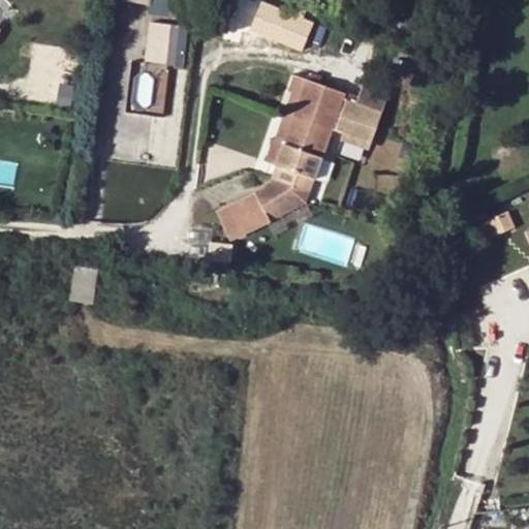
[(136,0),(180,9),(181,0),(136,0)]
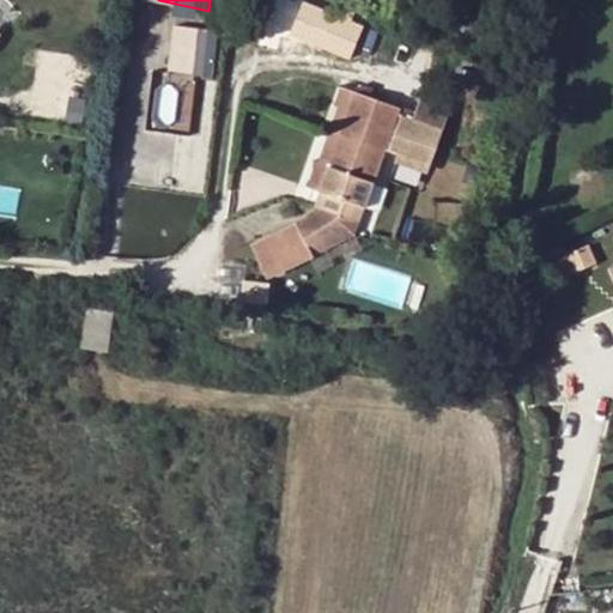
[(303,14),(289,46),(308,54),(321,23),(303,14)]
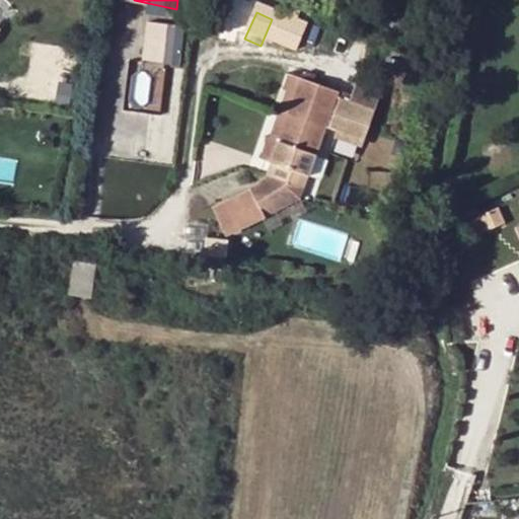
[(184,61),(188,21),(150,18),(147,58),(184,61)]
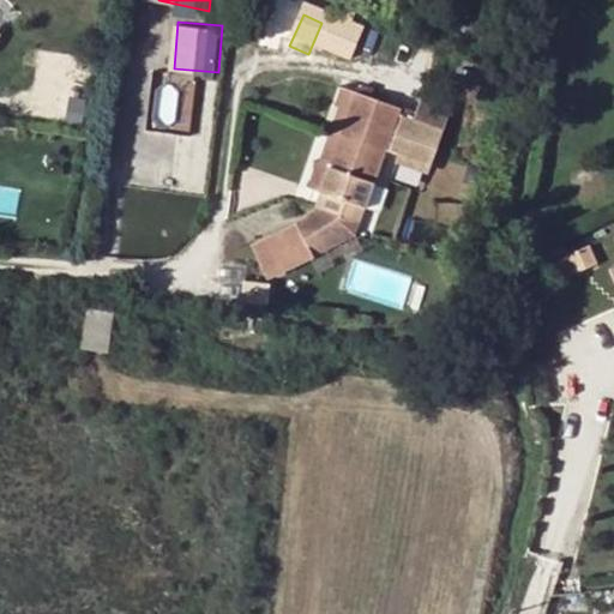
[(339,106),(330,132),(341,136),(342,131),(356,92),(342,86),(336,104),(339,106)]
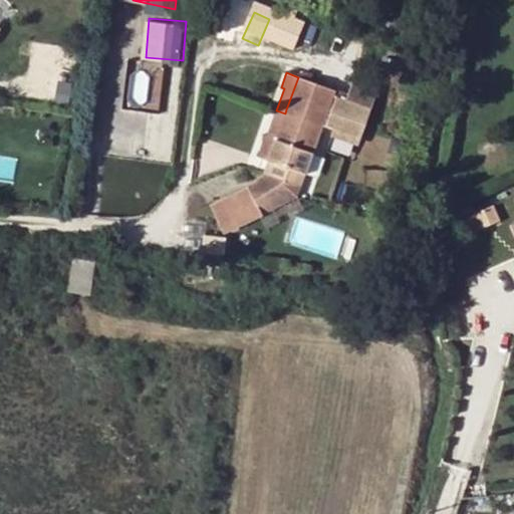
[(336,90),(298,77),(286,109),(323,123),(327,125),(327,127),(332,130),(360,139),(371,108),(334,94),(336,90)]
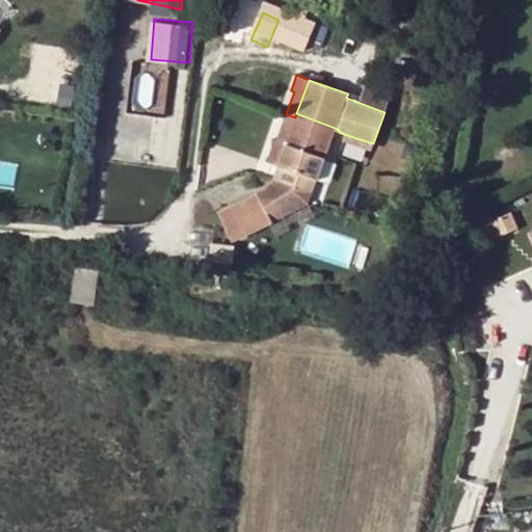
[(335,128),(296,113),(295,117),(278,164),(272,181),(283,184),(310,193),(335,128)]
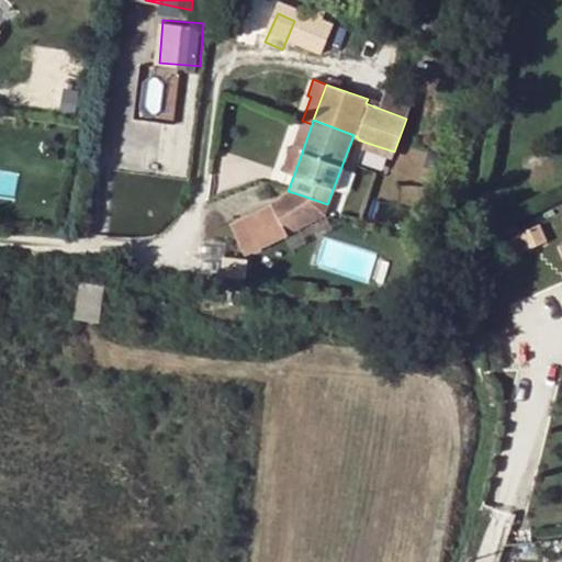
[(312,124),(302,121),(292,149),(289,148),(281,169),(294,173),(312,124)]
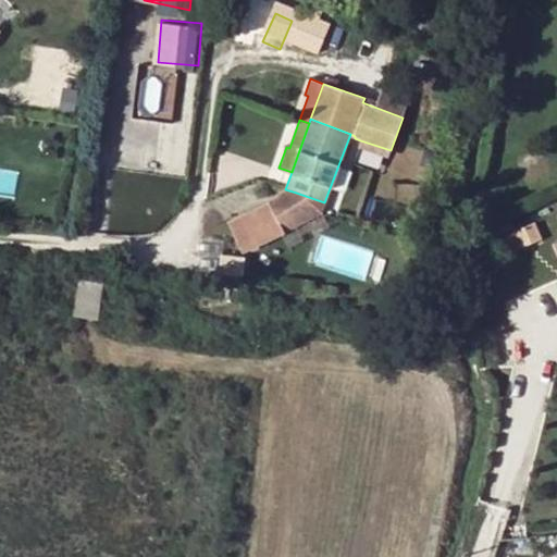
[(391,150),(360,140),(358,146),(388,158),(391,150)]
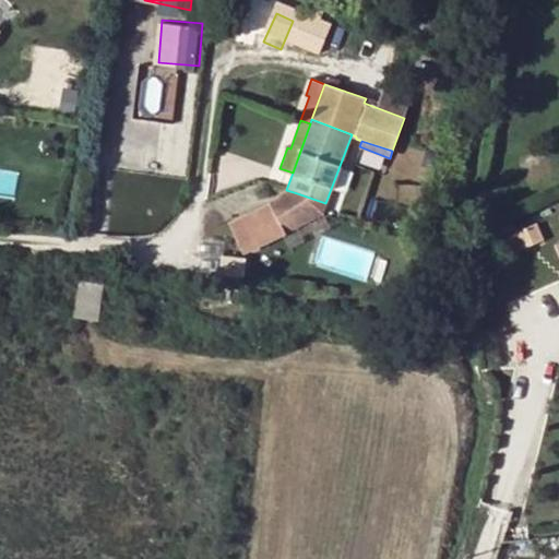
[(286,190),(278,211),(276,205),(233,226),(245,251),(285,232),(321,213),(317,213),(318,210),(295,201),(297,193),(286,190)]
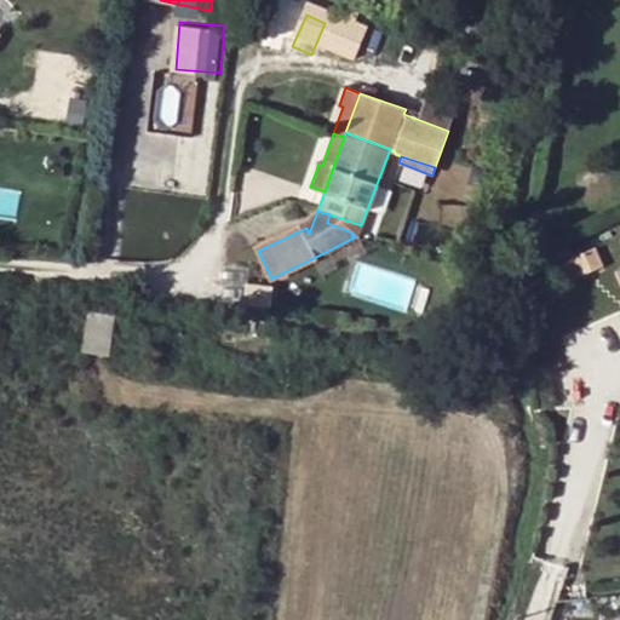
[(317,211),(306,228),(309,234),(317,211)]
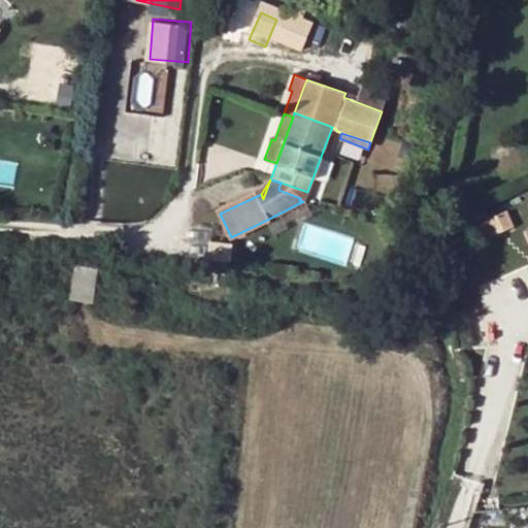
[(303,201),(307,192),(281,183),(278,190),(300,198),(299,201),(303,201)]
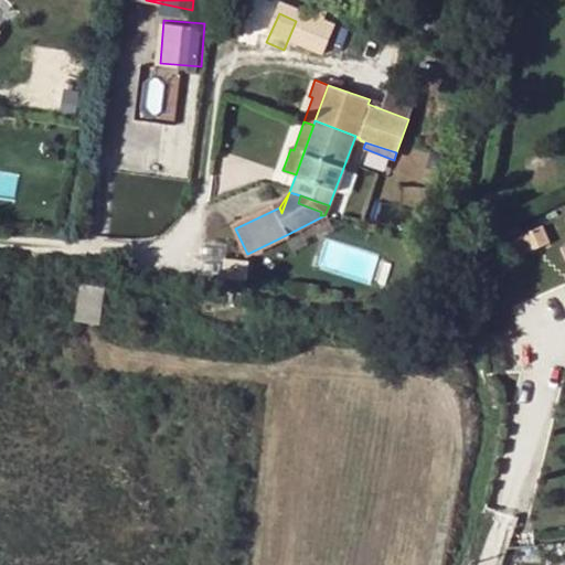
[(548,242),(542,225),(522,235),(530,251),(548,242)]
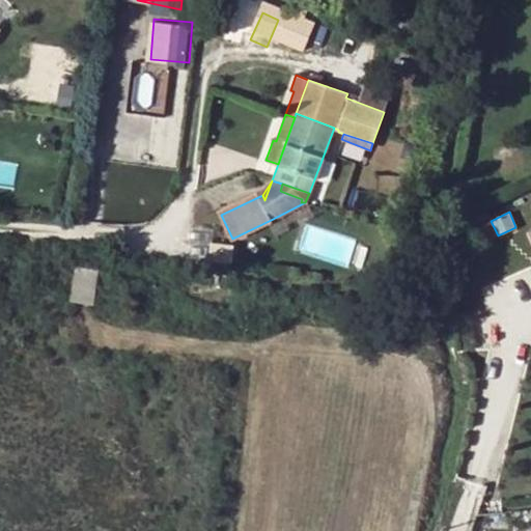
[(96,270),(77,267),(74,300),(92,304),(96,270)]
